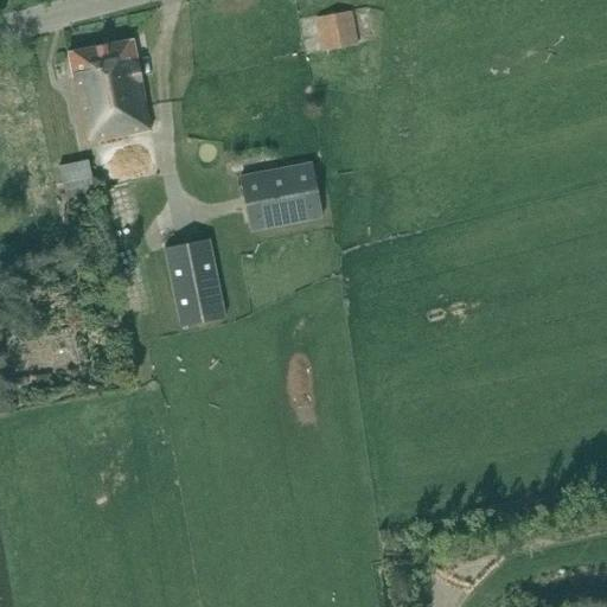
[(350,13),(315,19),(323,53),(356,46),(350,13)]
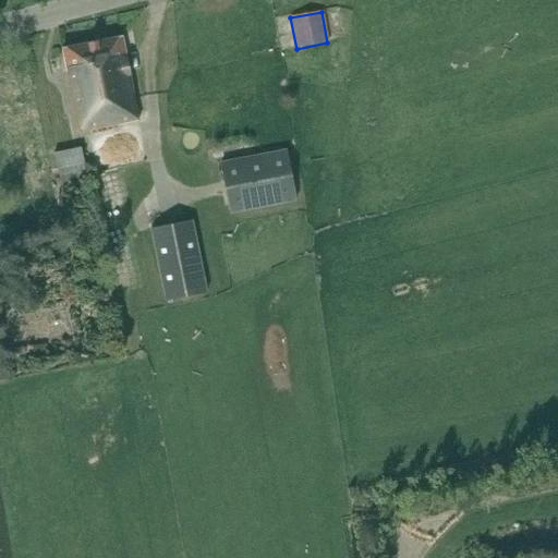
[(122,38),(61,51),(67,75),(79,134),(140,121),(126,59),(122,38)]
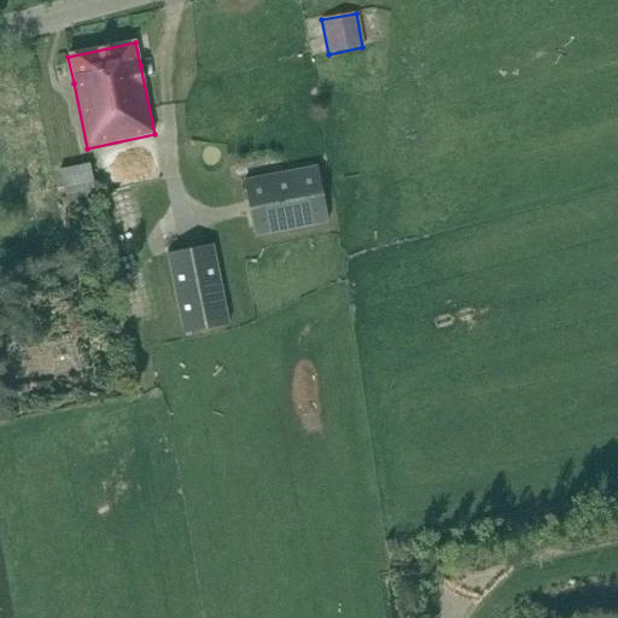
[(60,170),(64,188),(94,182),(89,164),(60,170)]
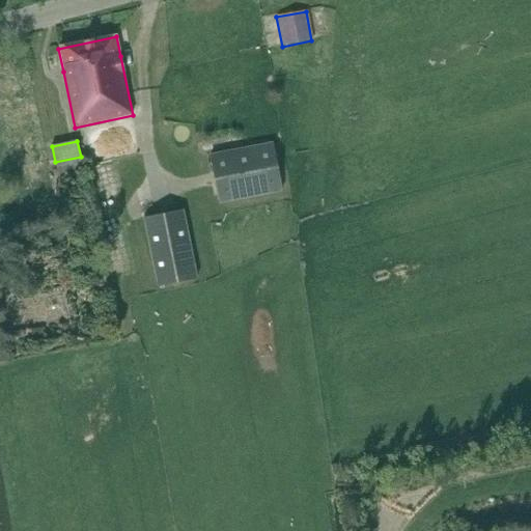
[(273,142),(212,156),(215,172),(220,197),(221,203),(283,190),(273,142)]
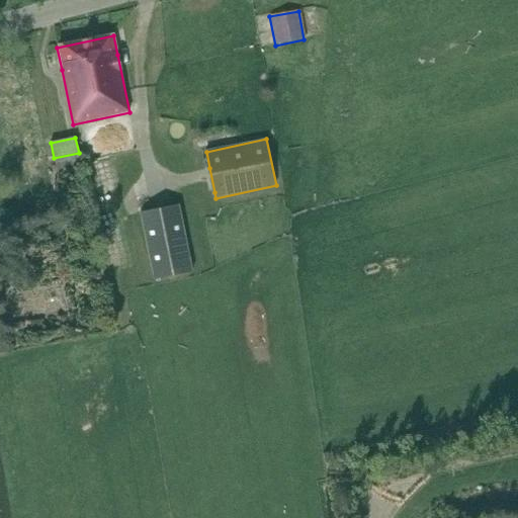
[(79,153),(54,158),(57,170),(81,165),(79,153)]
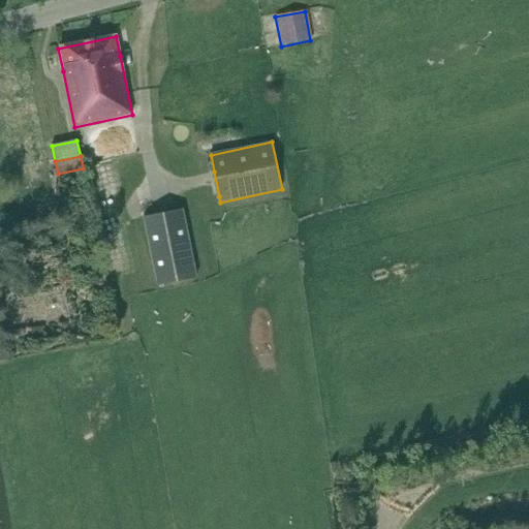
[(177,212),(146,218),(159,286),(197,278),(184,210),(177,212)]
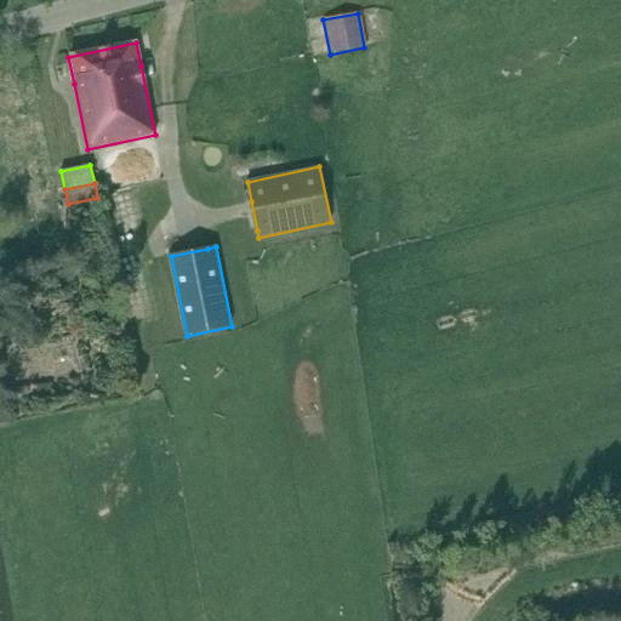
All buildings are outlined.
